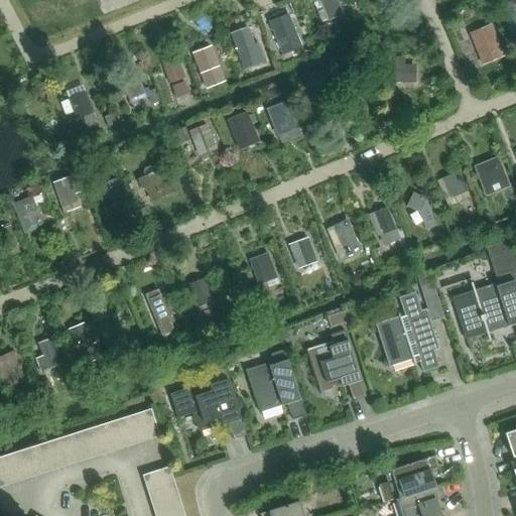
[(337,0),(318,0),(328,20),(329,21),(343,15),(337,0)]
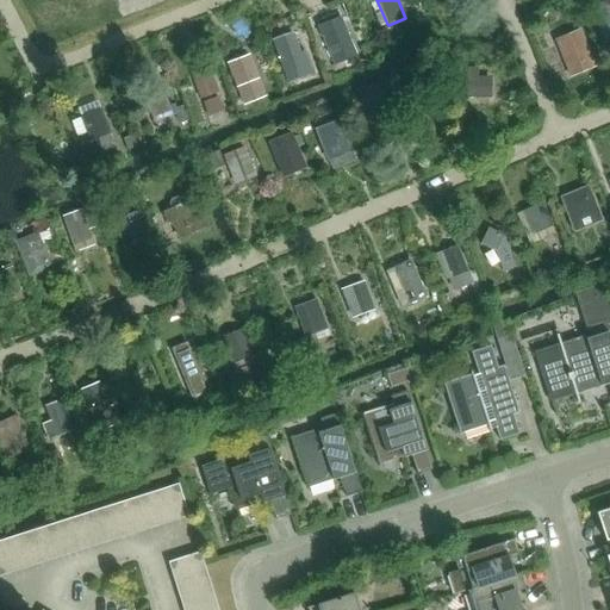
[(609,0),(590,8),(605,43),(609,41),(609,0)]
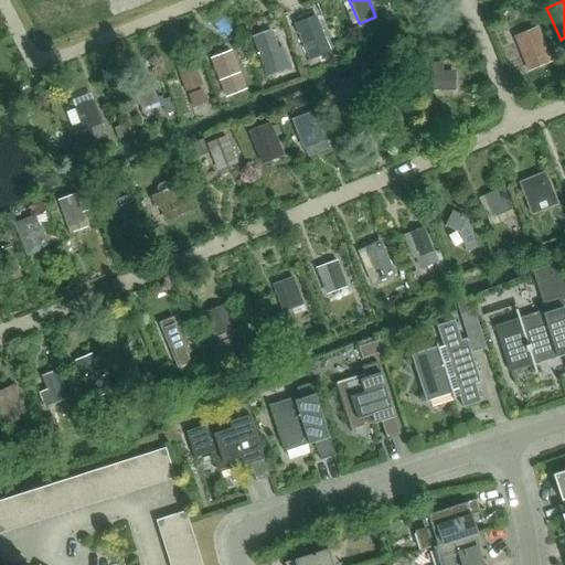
[(533,10),(526,12),(532,24),(539,22),(533,10)]
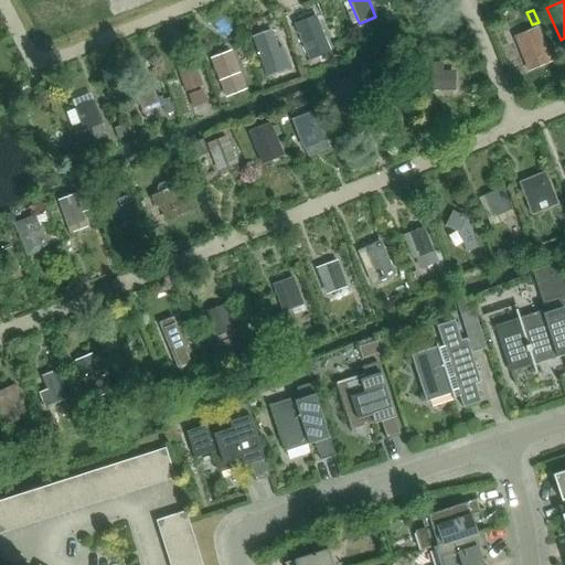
[(319,23),(298,32),(308,60),(330,51),(319,23)]
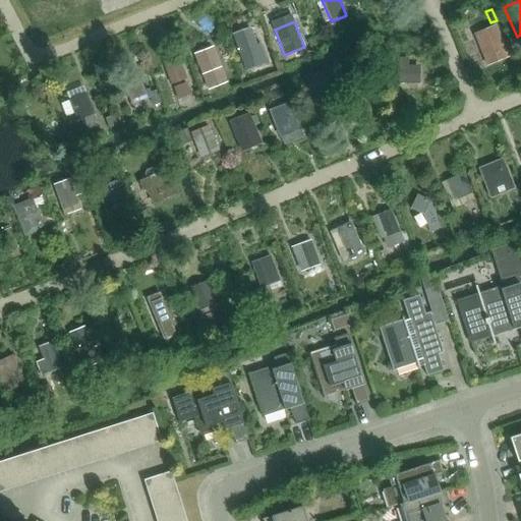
[(496,25),(474,35),(486,65),(509,56),(496,25)]
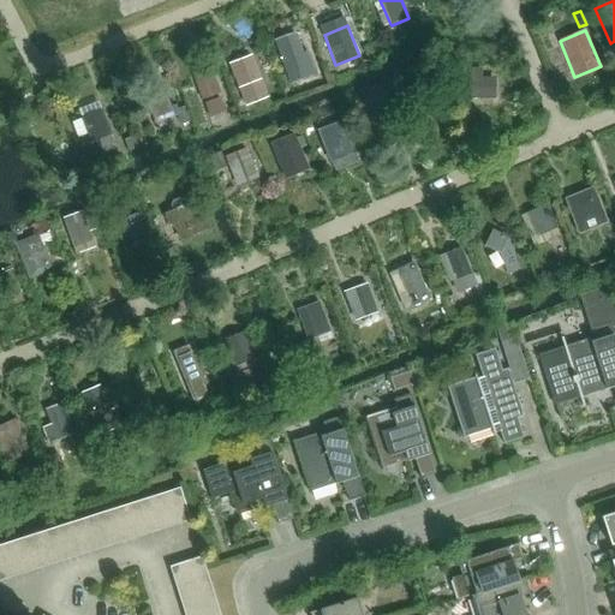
[(296,34),(275,41),(291,84),(316,76),(308,52),(303,54),(296,34)]
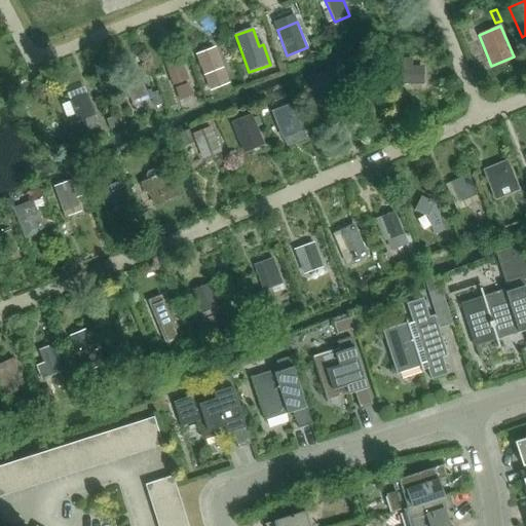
[(197,54),(196,55),(210,90),(228,83),(215,47),(197,54)]
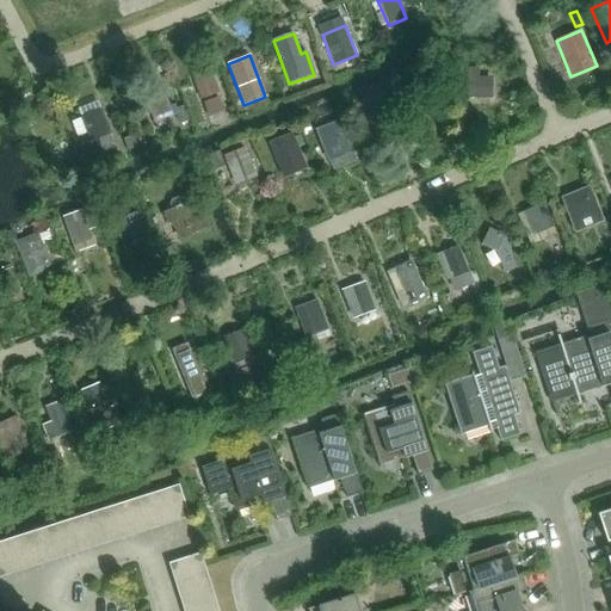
[(461,67),(461,98),(491,98),(491,80),(479,80),(479,68),(461,67)]
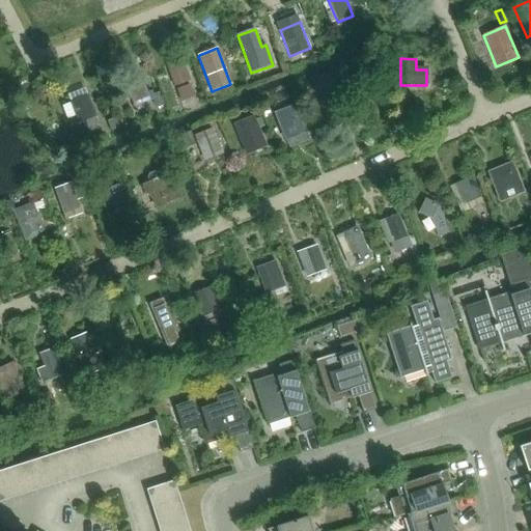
[(182,65),(170,70),(175,85),(188,81),(182,65)]
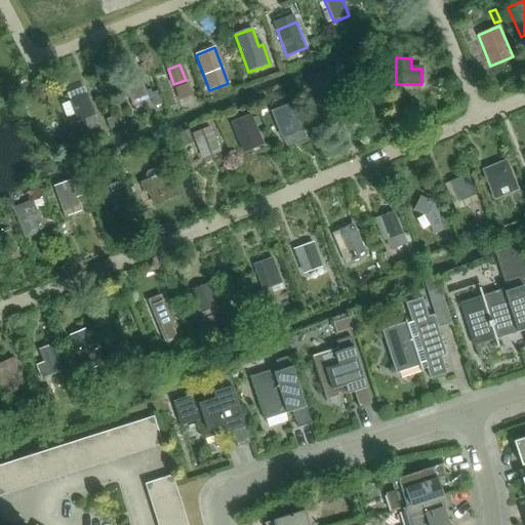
[(139,73),(123,79),(131,101),(152,93),(150,89),(146,91),(139,73)]
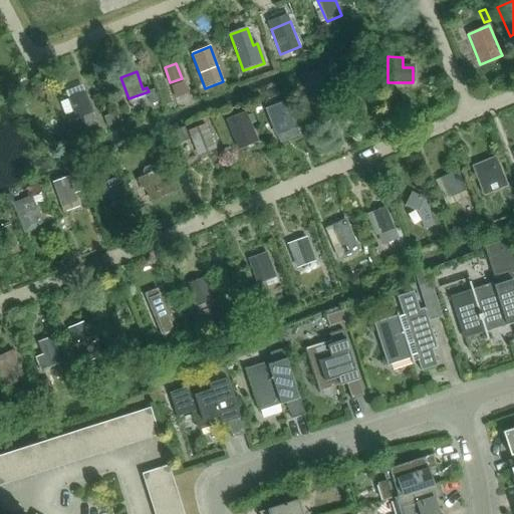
[(184,81),(171,86),(176,98),(189,93),(184,81)]
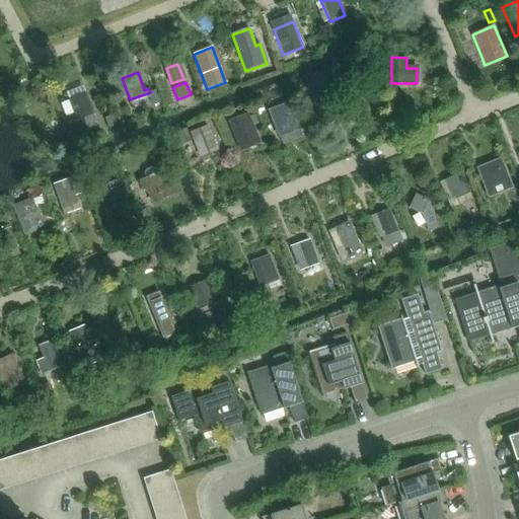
[(327,83),(309,90),(320,121),(339,114),(327,83)]
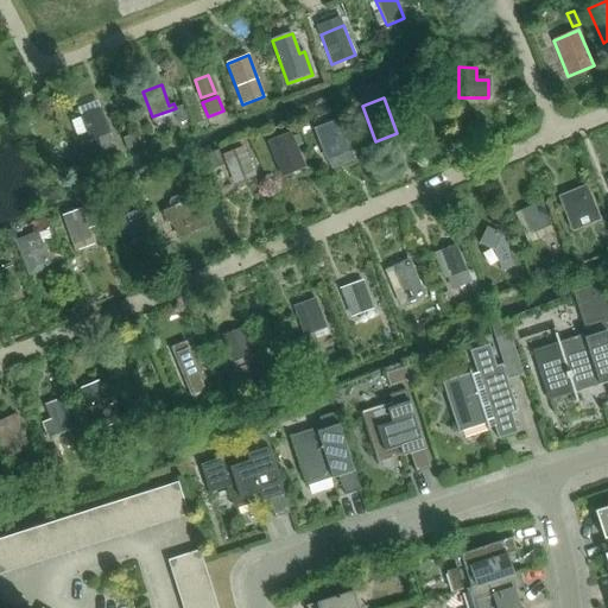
[(182,106),(172,109),(179,125),(189,121),(182,106)]
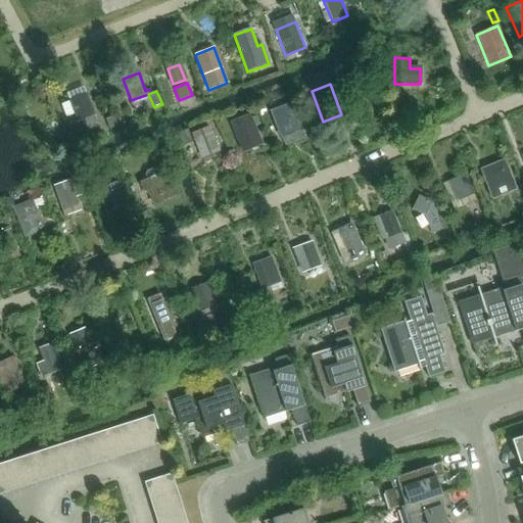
[(87,93),(68,100),(77,122),(84,119),(87,127),(97,124),(87,93)]
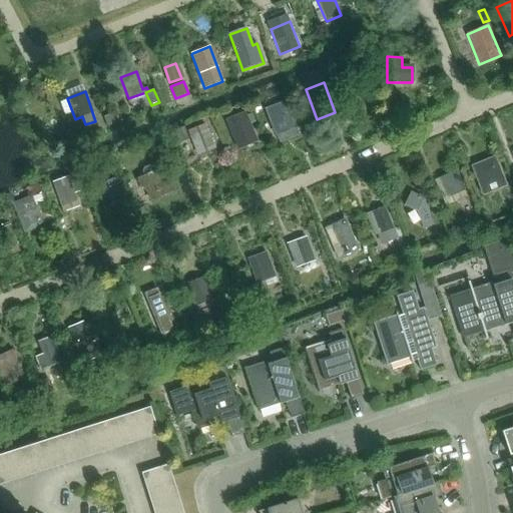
[(287,101),(266,109),(276,135),(297,127),(287,101)]
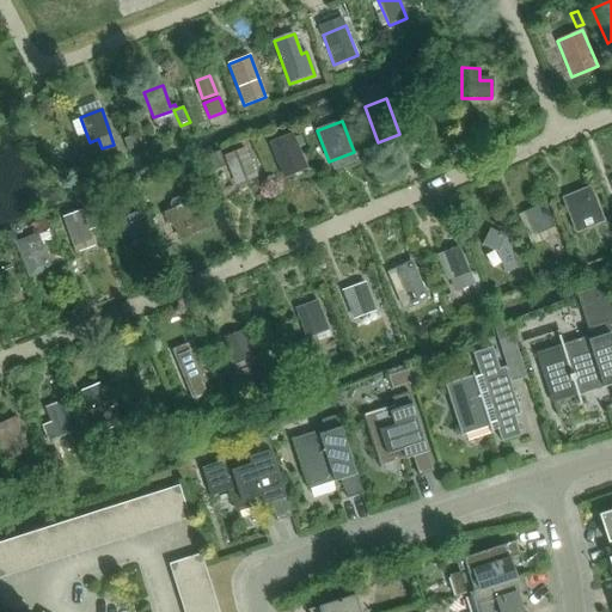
[(292,134),(269,144),(281,172),(304,163),(298,148),(305,145),(301,135),(294,138),(293,135),(292,134)]
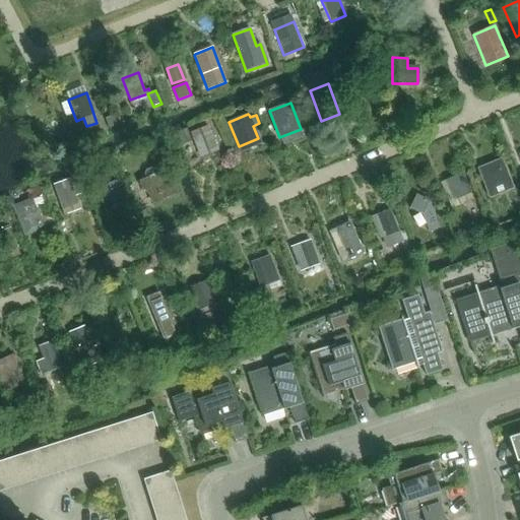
[(114,115),(105,119),(109,128),(117,124),(114,115)]
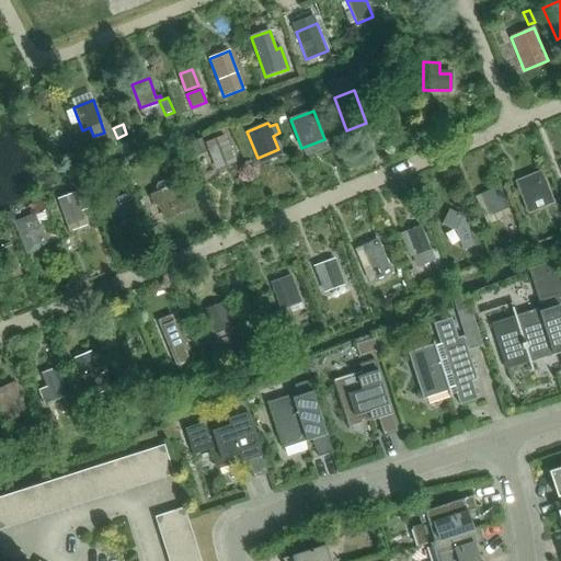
[(201,138),(191,142),(196,156),(206,152),(201,138)]
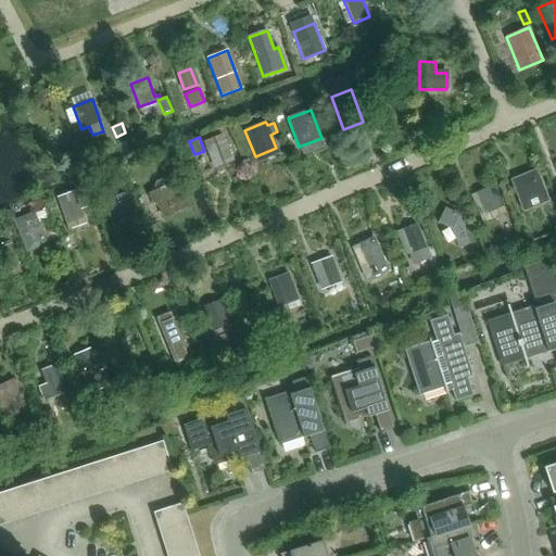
[(224,138),(205,144),(215,168),(234,161),(224,138)]
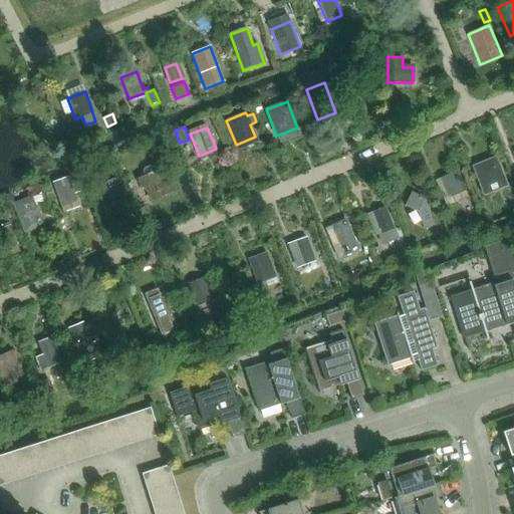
[(496,157),(472,167),(475,175),(483,171),(489,185),(504,179),(496,157)]
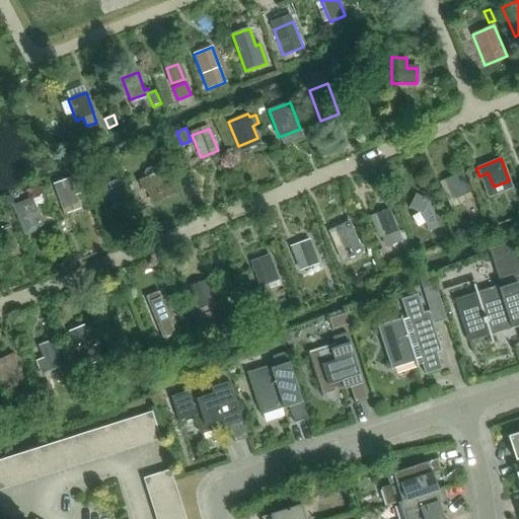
[(158,172),(142,178),(147,192),(156,196),(168,191),(170,183),(168,177),(158,172)]
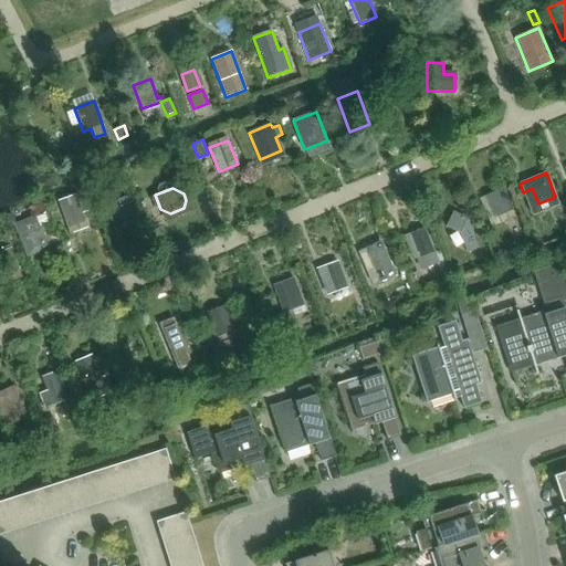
[(503,189),(480,199),(489,220),(512,210),(503,189)]
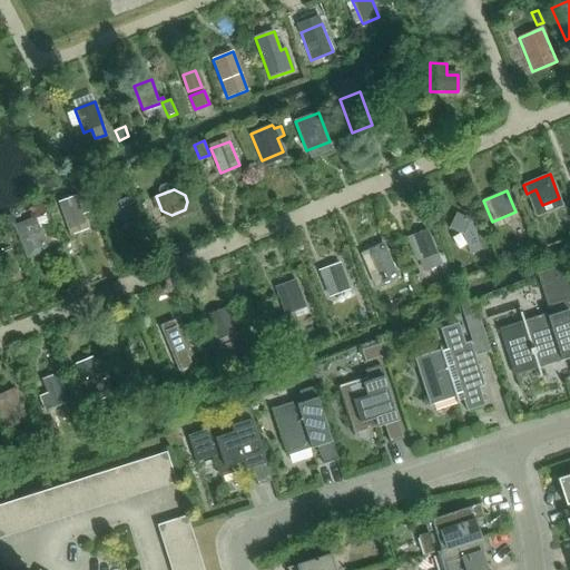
[(77,196),(60,203),(71,235),(88,229),(82,215),(90,213),(87,203),(79,205),(77,196)]
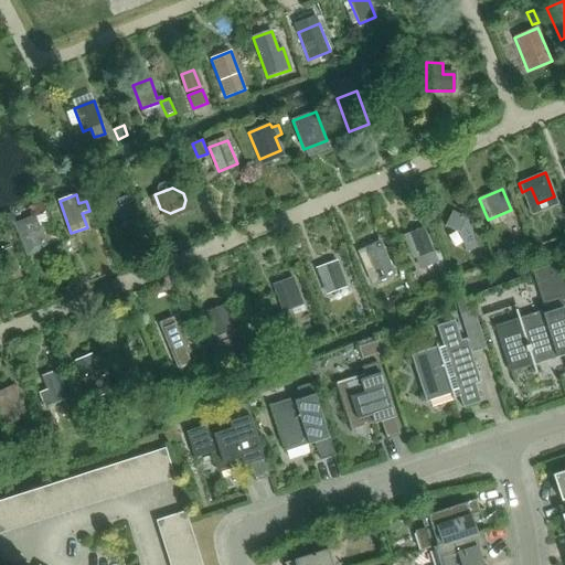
[(117,199),(120,206),(129,203),(126,195),(117,199)]
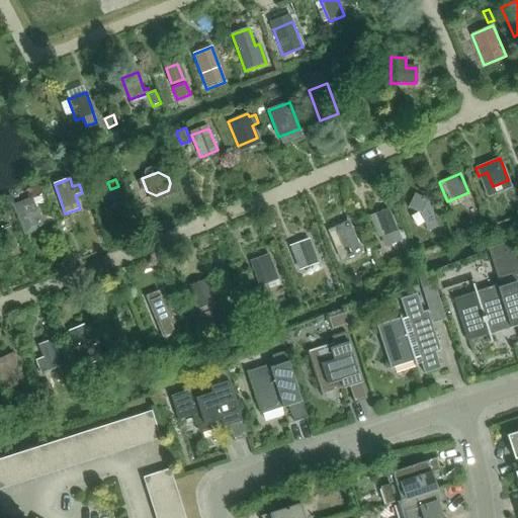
[(110,189),(105,191),(111,206),(124,201),(118,186),(110,189)]
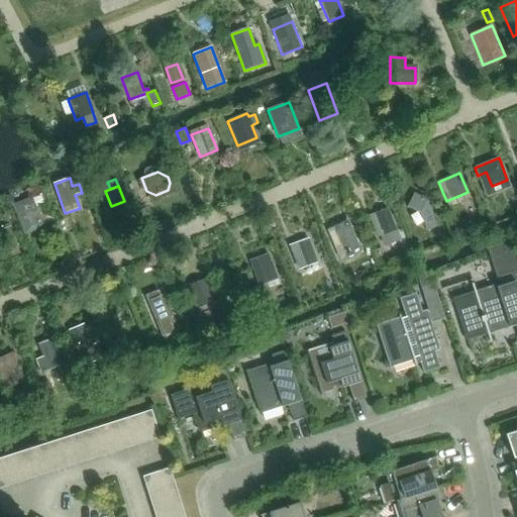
[(414,194),(408,206),(421,212),(426,229),(436,225),(428,200),(414,194)]
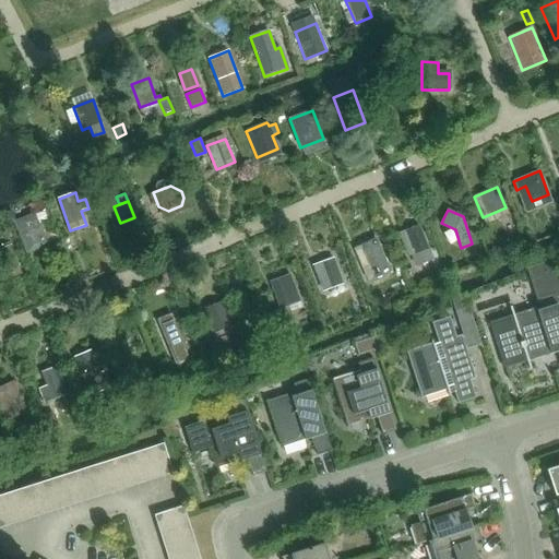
[(35,214),(14,223),(26,254),(47,246),(35,214)]
